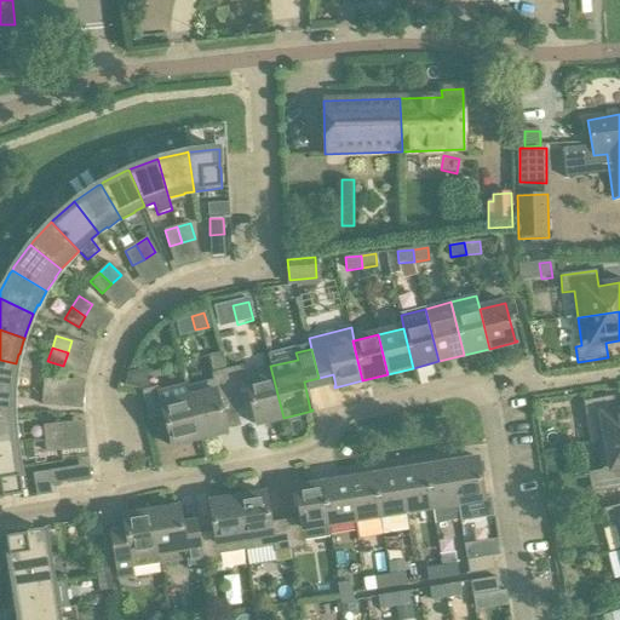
[(208,359),(212,373),(211,373),(213,380),(187,388),(199,438),(228,431),(228,430),(227,431),(219,403),(234,400),(227,369),(223,355),(208,359)]
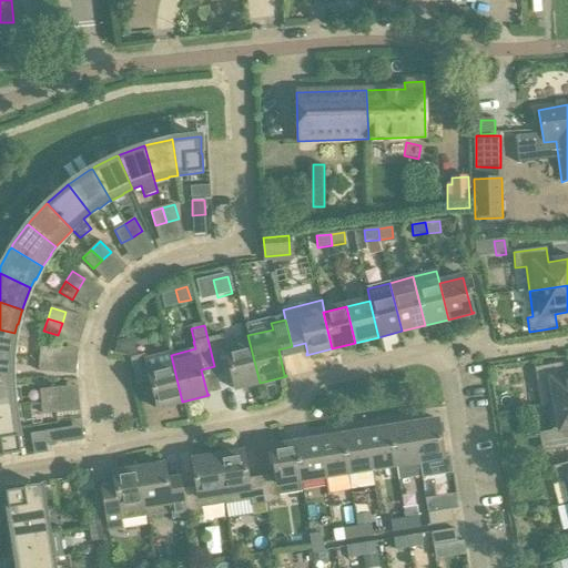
[(14,333),(0,330),(0,355),(12,357),(12,355),(14,343),(13,342),(14,333)]
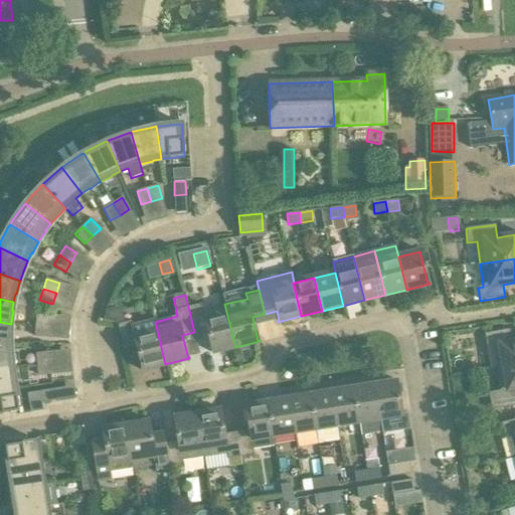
[(235,347),(224,304),(202,310),(200,304),(188,307),(194,332),(206,329),(212,352),(211,352),(211,353),(235,347)]
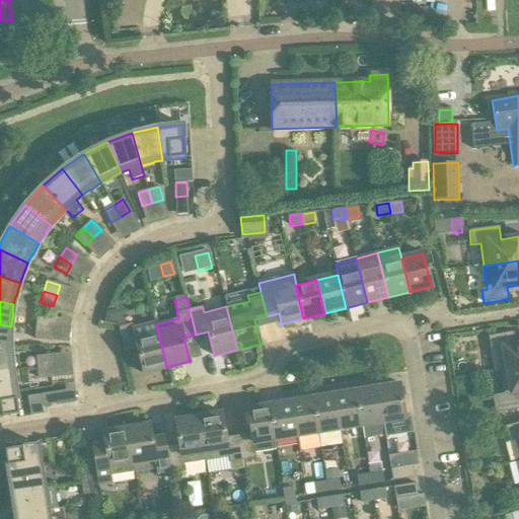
[(36,317),(35,328),(50,329),(51,318),(36,317)]
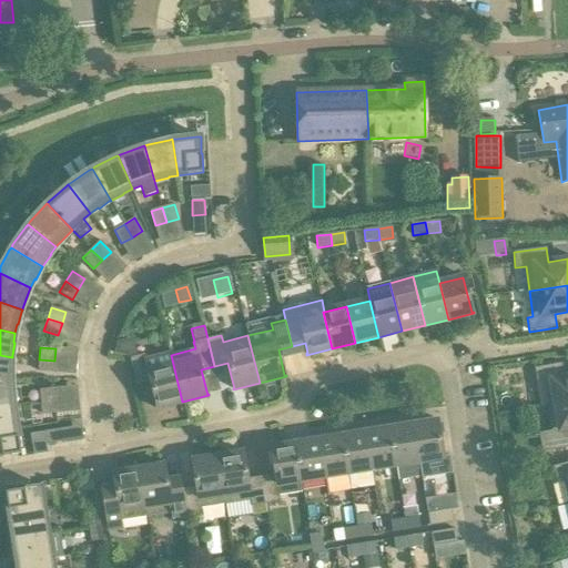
[(182,402),(171,355),(145,361),(144,354),(130,358),(137,385),(150,382),(156,407),(155,407),(155,408),(182,402)]
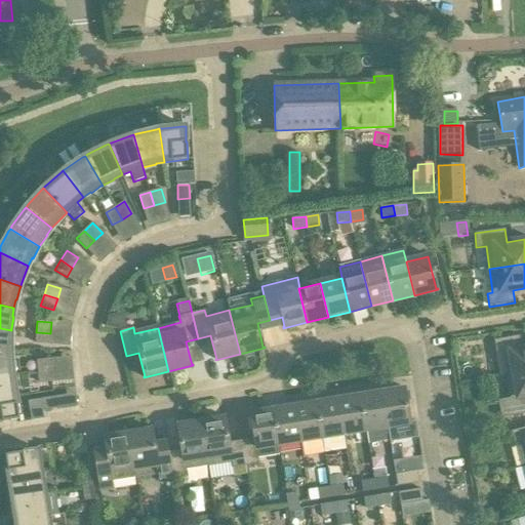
[(11,330),(0,328),(0,352),(10,352),(10,344),(11,344),(11,331),(11,330)]
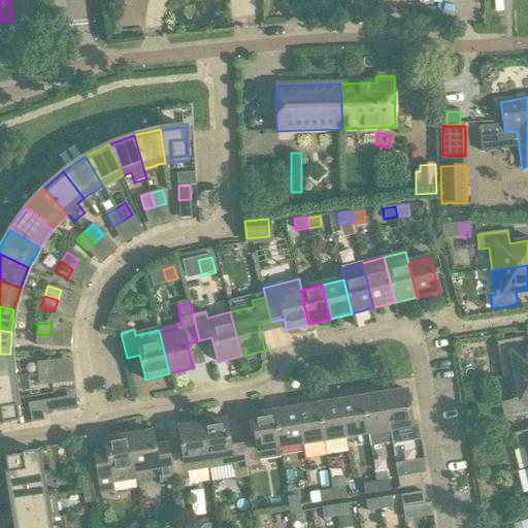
[(51,335),(36,334),(36,345),(50,347),(51,335)]
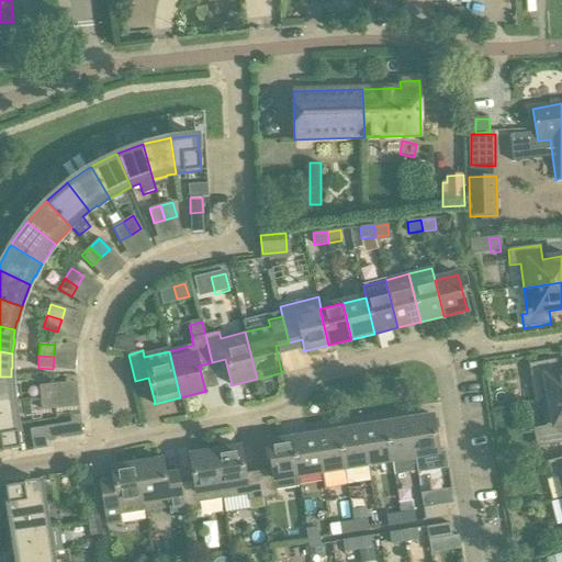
[(541,403),(561,398),(561,372),(559,373),(555,359),(529,364),(531,379),(537,378),(541,403)]
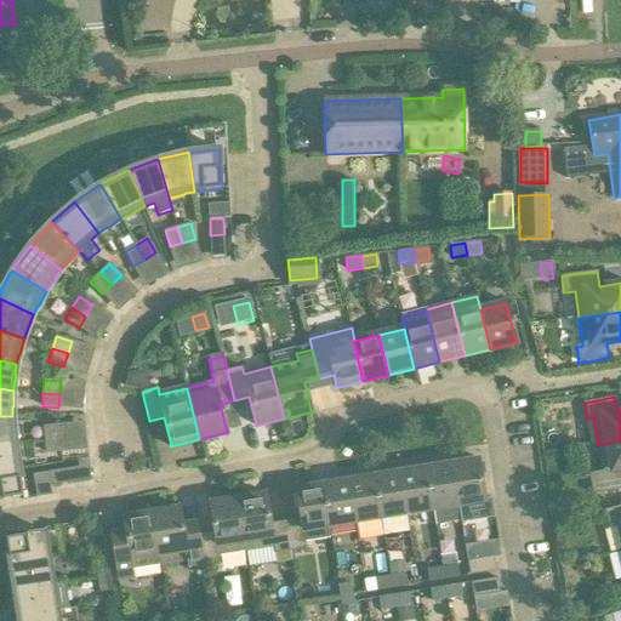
[(12,416),(0,416),(0,444),(16,443),(15,440),(13,427),(12,427),(12,416)]
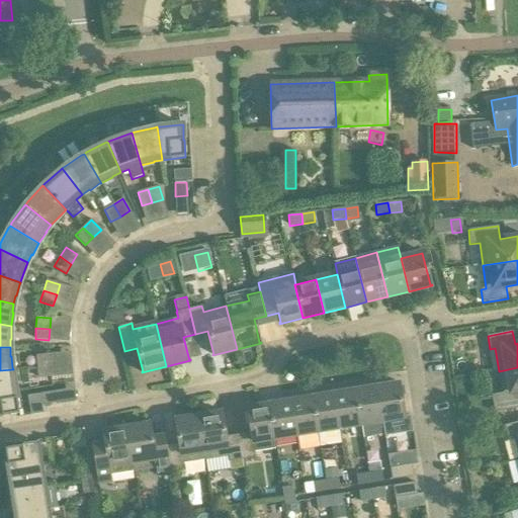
[(37,366),(51,365),(50,354),(36,356),(37,366)]
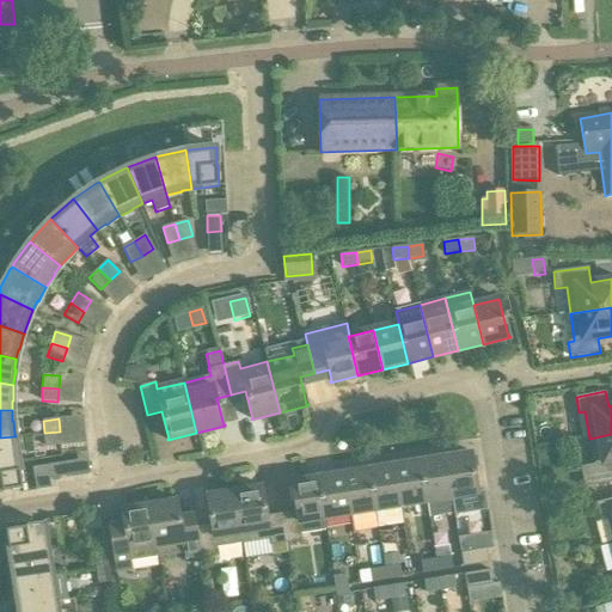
[(60,432),(44,433),(46,446),(62,445),(60,432)]
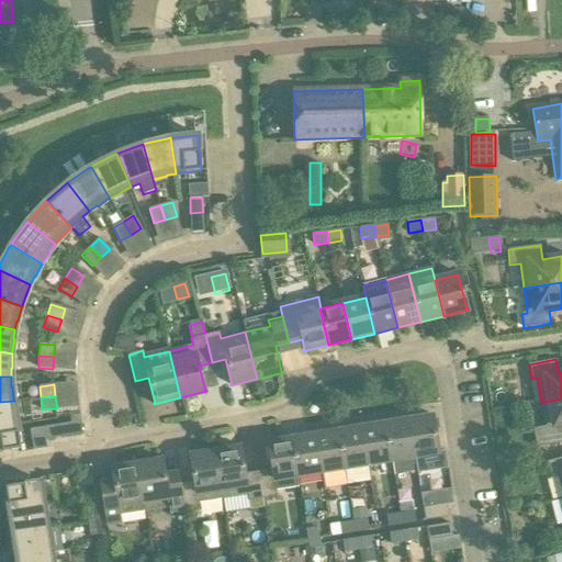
[(561,398),(541,403),(546,427),(534,429),(537,448),(561,442),(561,398)]
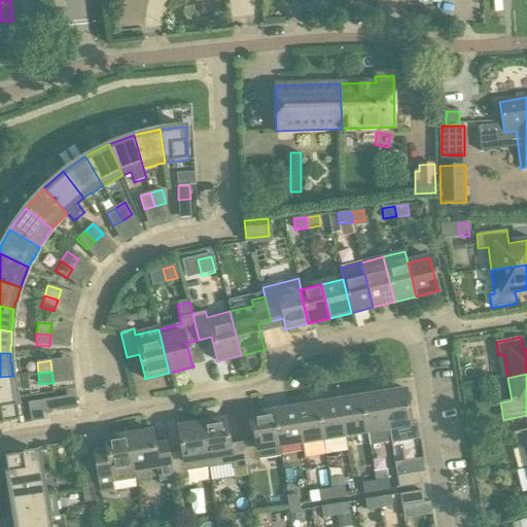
[(15,389),(13,376),(0,377),(0,399),(15,397),(14,389),(15,389)]
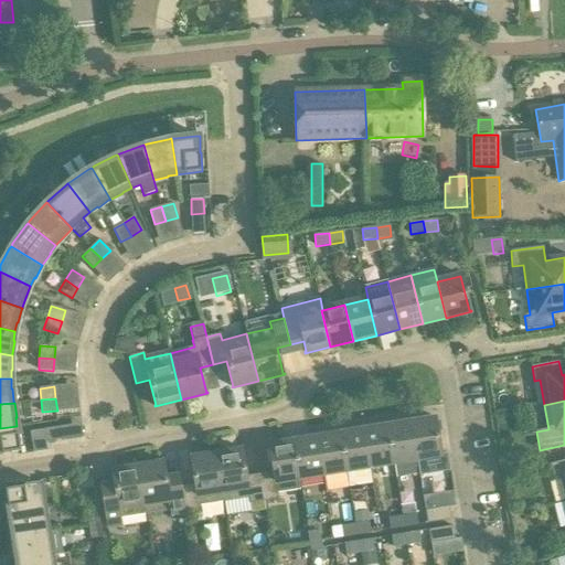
[(437,418),(411,423),(417,459),(419,476),(422,476),(420,475),(449,470),(449,471),(450,471),(447,452),(441,454),(436,420),(437,419),(437,418)]
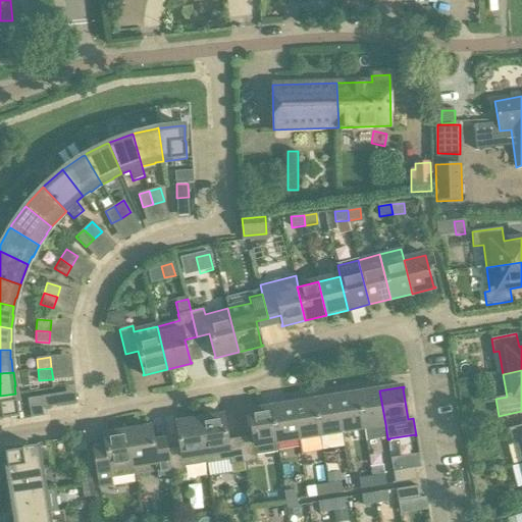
[(385,424),(379,390),(358,394),(363,428),(385,424)]
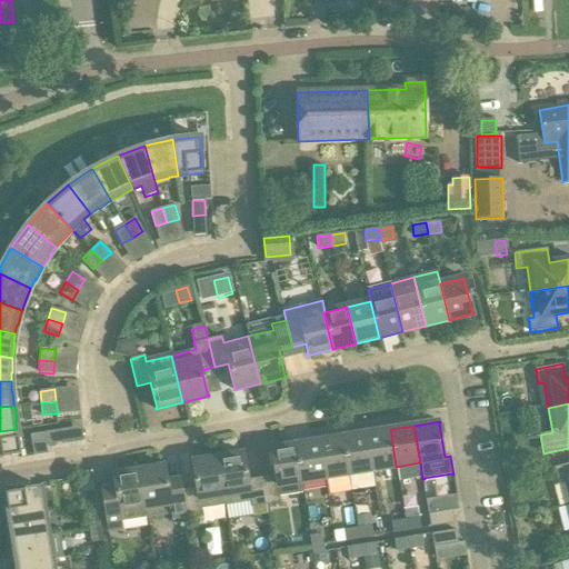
[(21,455),(17,429),(0,431),(0,457),(2,458),(2,457),(21,455)]
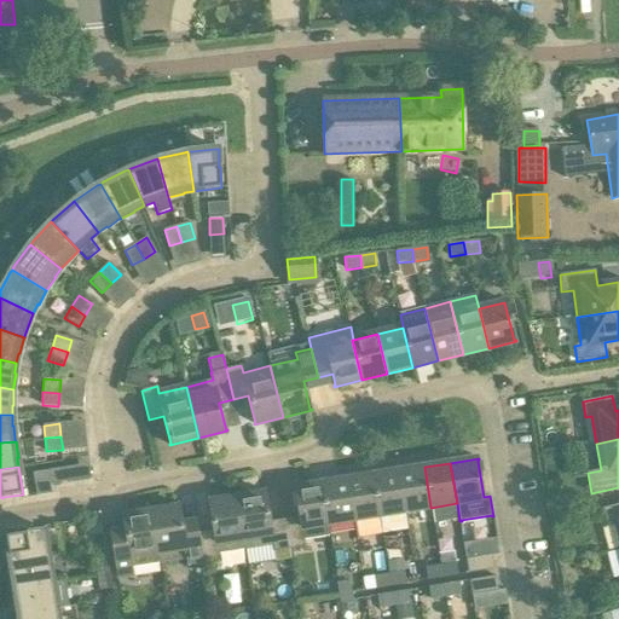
[(431,508),(424,467),(399,472),(405,512),(431,508)]
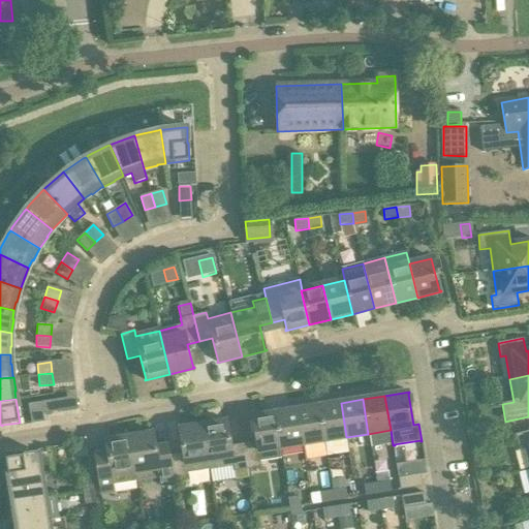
[(43,413),(57,411),(56,400),(41,402),(43,413)]
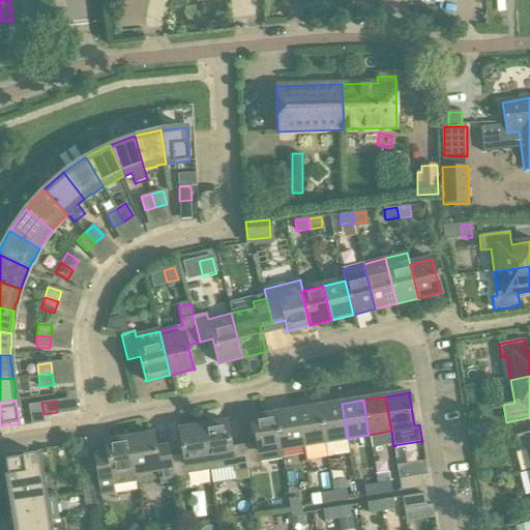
[(347,438),(342,404),(320,407),(325,442),(347,438)]
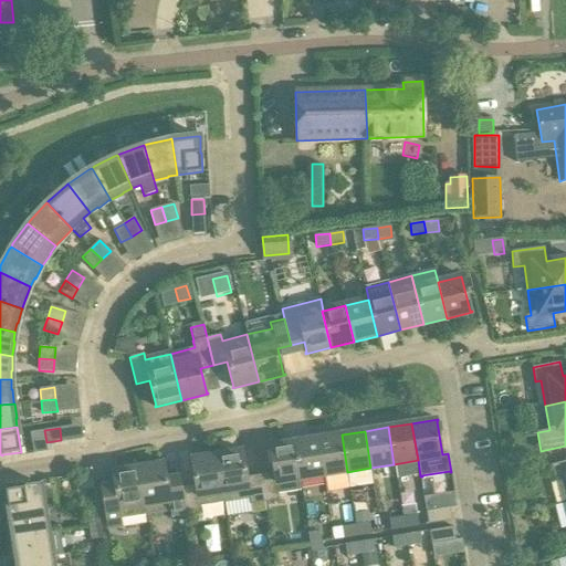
[(347,472),(342,435),(318,438),(324,475),(347,472)]
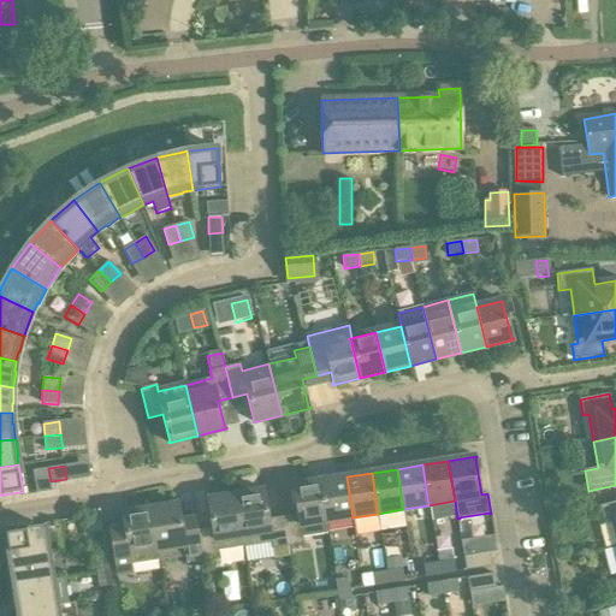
[(347,477),(320,481),(326,522),(353,517),(347,477)]
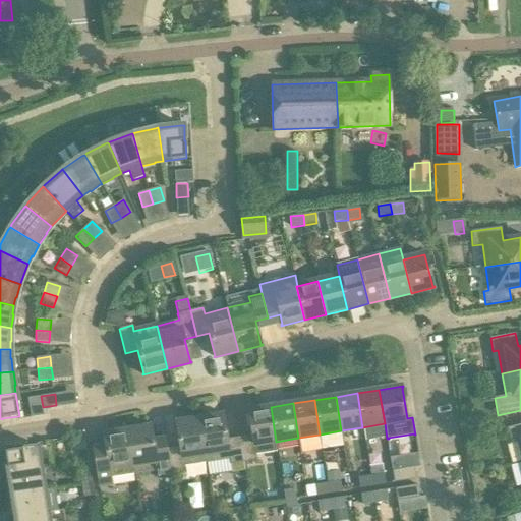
[(252,436),(239,438),(243,463),(256,461),(255,455),(277,452),(276,442),(271,407),(246,411),(247,412),(248,412),(252,436)]
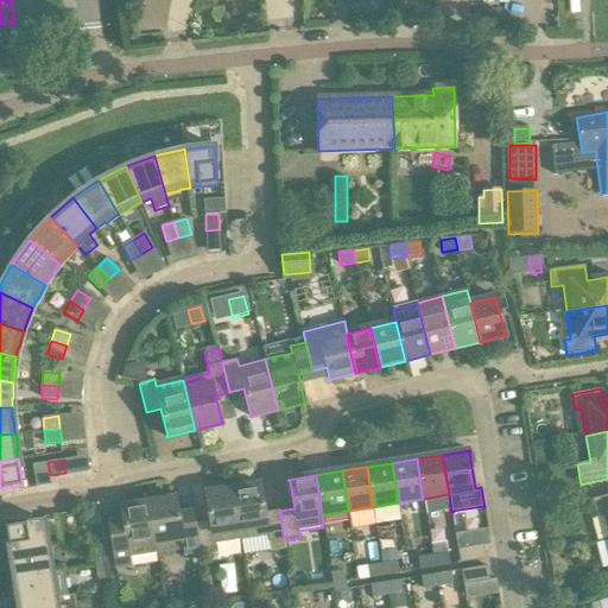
[(284,540),(279,511),(265,513),(260,486),(263,486),(261,483),(233,488),(241,540),(268,536),(270,543),(284,540)]
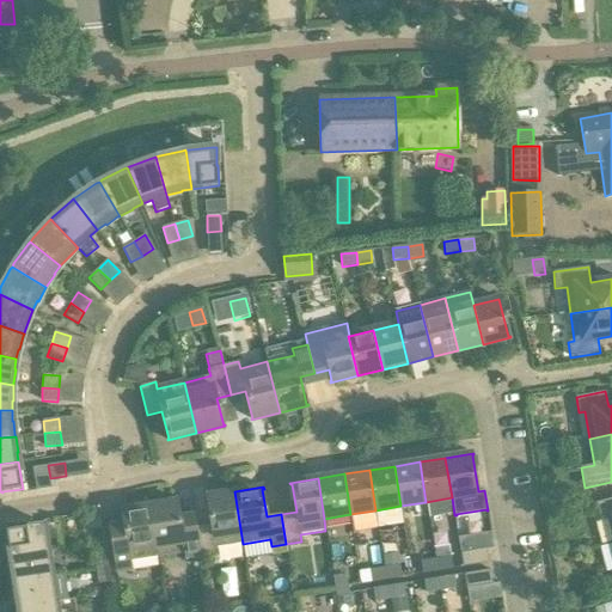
[(243,544),(234,491),(204,496),(206,497),(207,497),(212,525),(196,527),(201,557),(216,555),(215,548),(243,544)]
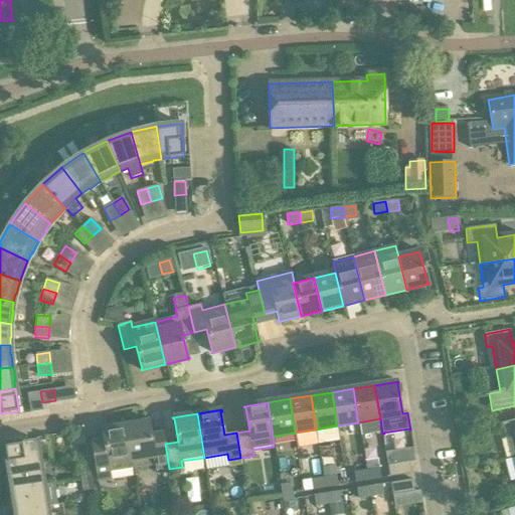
[(514,454),(514,419),(501,423),(505,436),(510,435),(514,454)]
